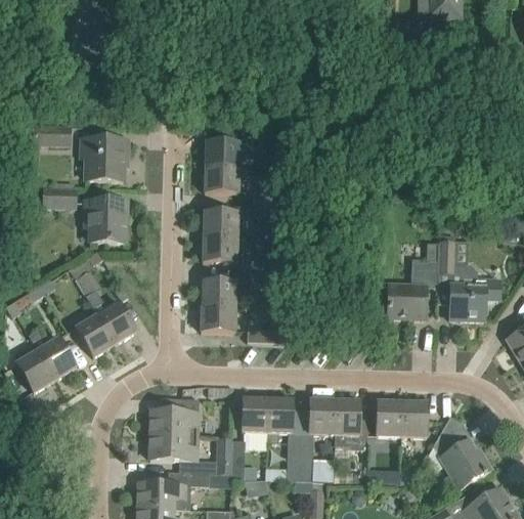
[(460,9),(460,0),(418,0),(419,8),(451,9),(451,24),(460,24),(460,9)]
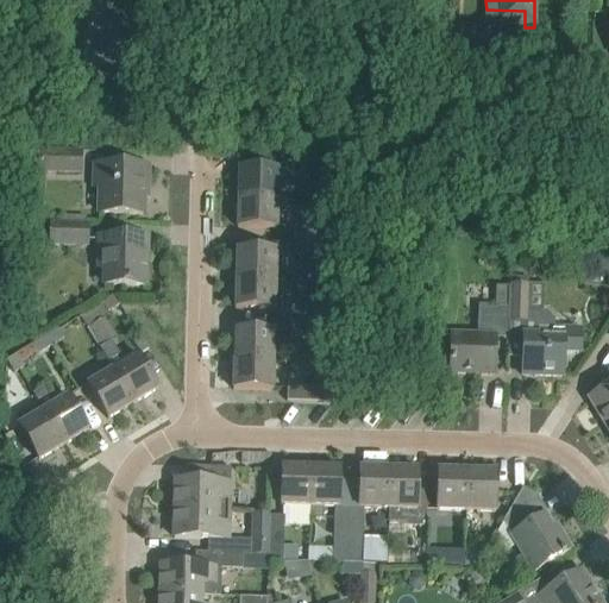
[(80,168),(81,148),(41,146),(39,167),(80,168)]
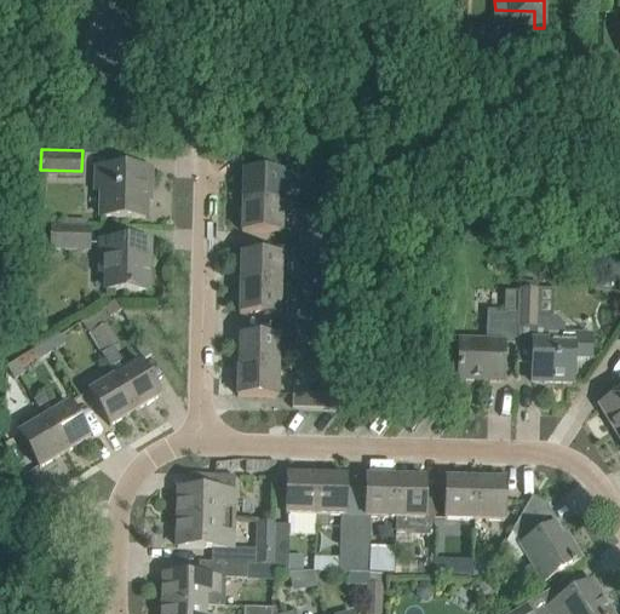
[(298,199),(299,154),(267,154),(267,168),(244,168),(242,198),(281,199),(298,199)]
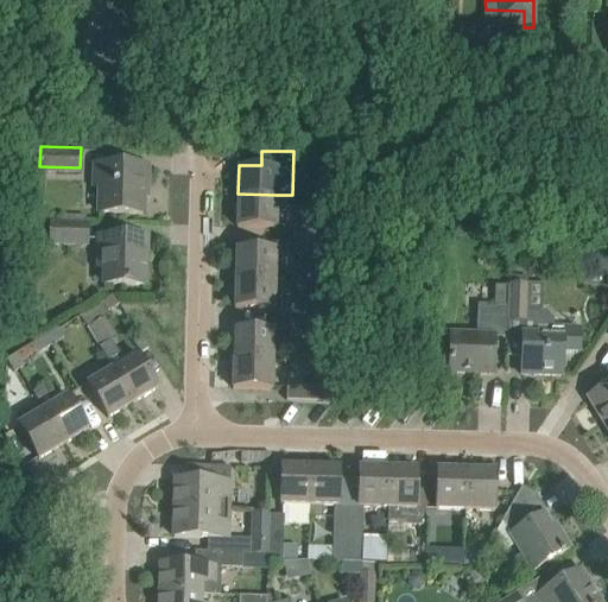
[(334,171),(334,156),(323,156),(323,171),(334,171)]
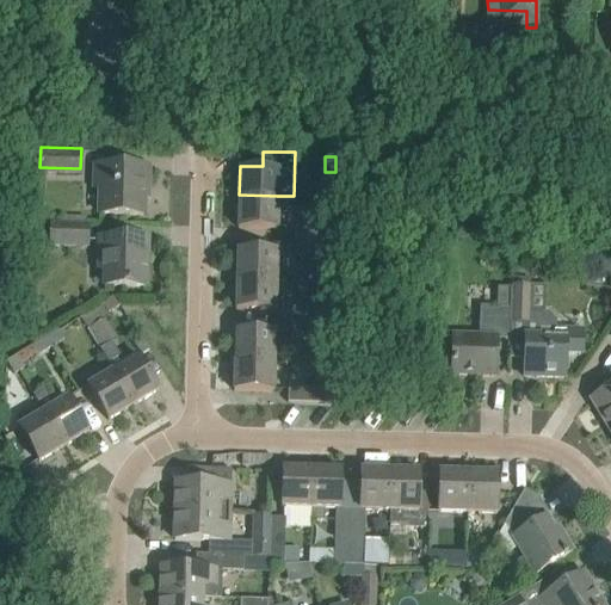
[(148,193),(149,164),(94,162),(94,184),(100,184),(99,210),(143,211),(143,193),(148,193)]
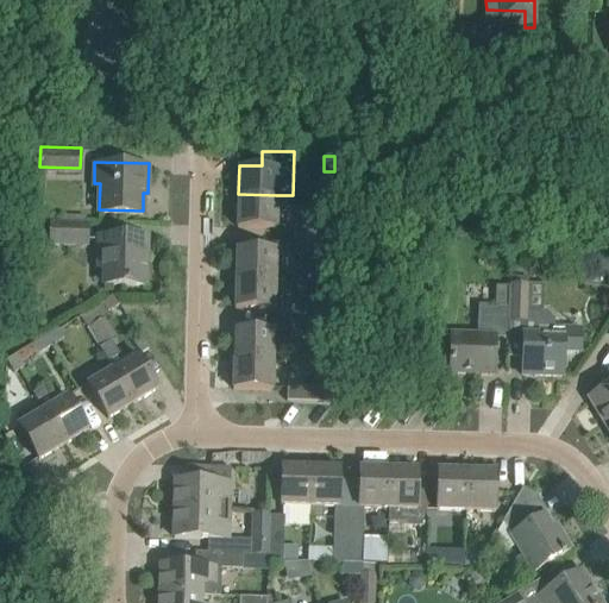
[(276,225),(276,195),(238,194),(237,224),(276,225)]
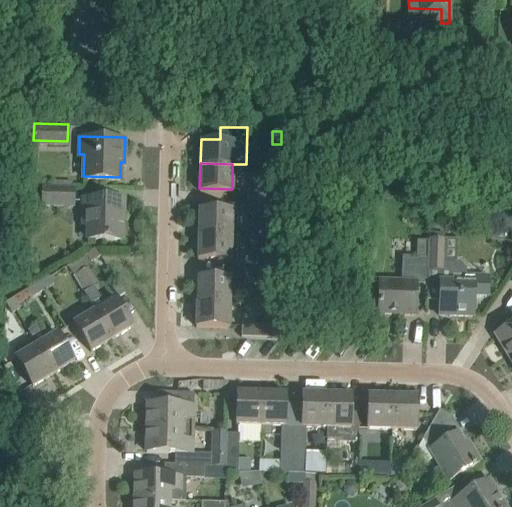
[(269,187),(245,186),(245,198),(278,199),(279,165),(270,165),(269,187)]
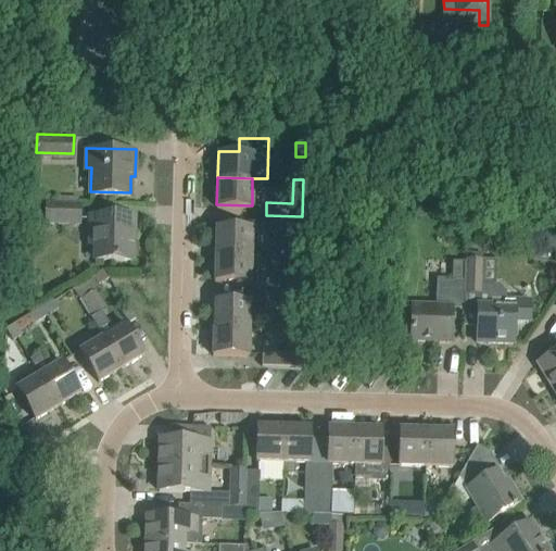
[(78,199),(55,199),(55,200),(47,200),(46,220),(79,221),(79,201),(78,201),(78,199)]
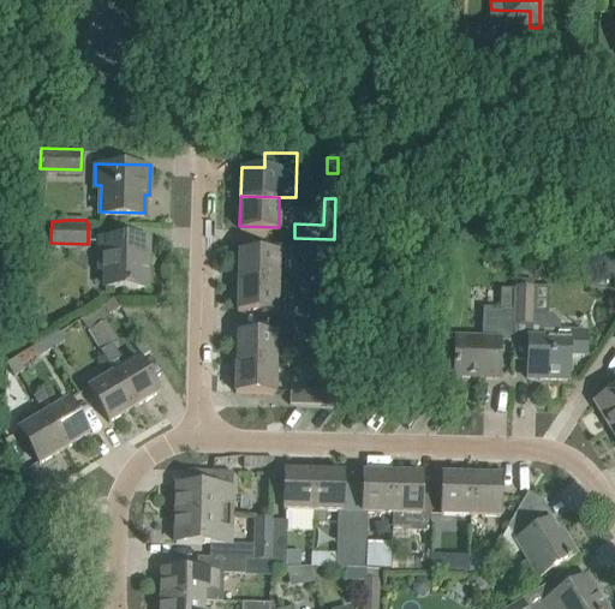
[(147,285),(148,237),(99,236),(99,266),(106,266),(106,284),(147,285)]
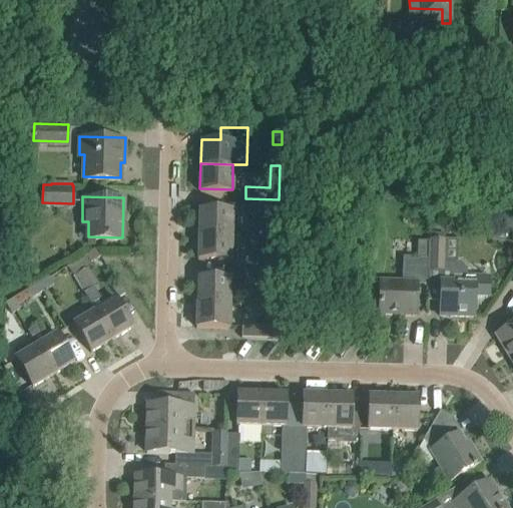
[(279,211),(279,199),(245,198),(245,211),(279,211)]
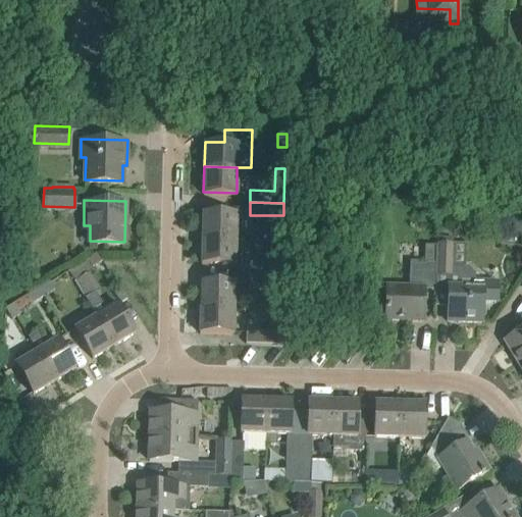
[(521,229),(521,227),(521,203),(520,202),(507,219),(521,229)]
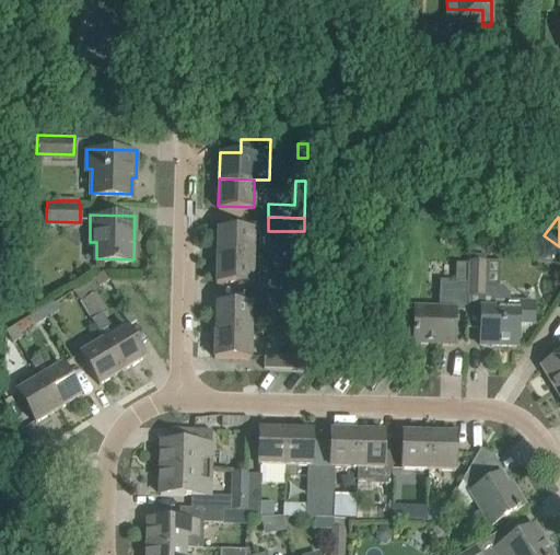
[(252,254),(253,227),(218,227),(217,253),(252,254)]
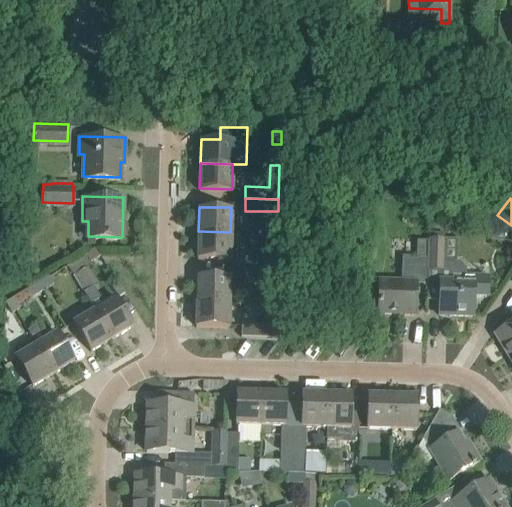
[(266,233),(278,233),(278,213),(266,213),(266,233)]
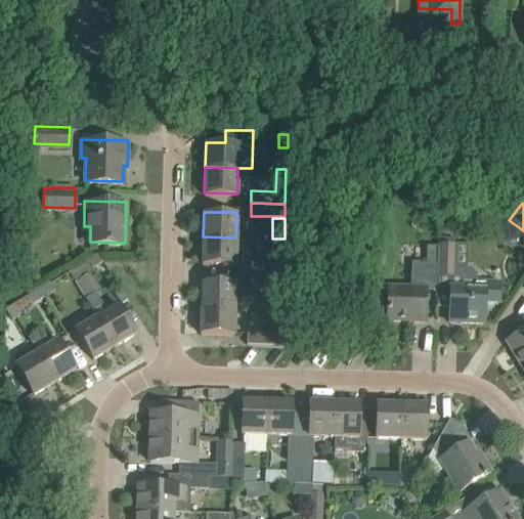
[(235,263),(235,238),(203,236),(203,262),(223,262),(235,263)]
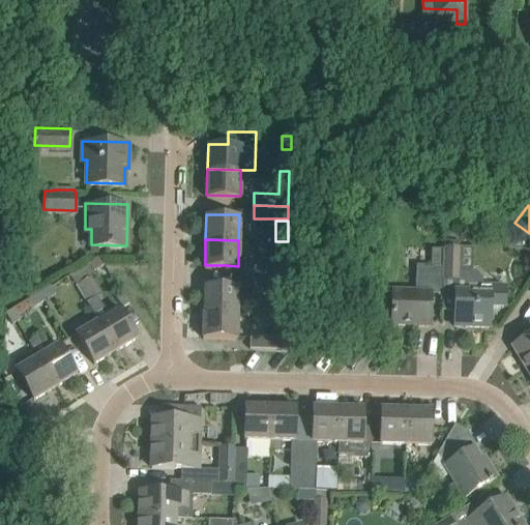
[(504,304),(505,283),(483,283),(483,274),(476,267),(460,267),(461,244),(443,244),(443,274),(460,275),(460,289),(455,289),(454,323),(491,324),(491,303),(504,304)]
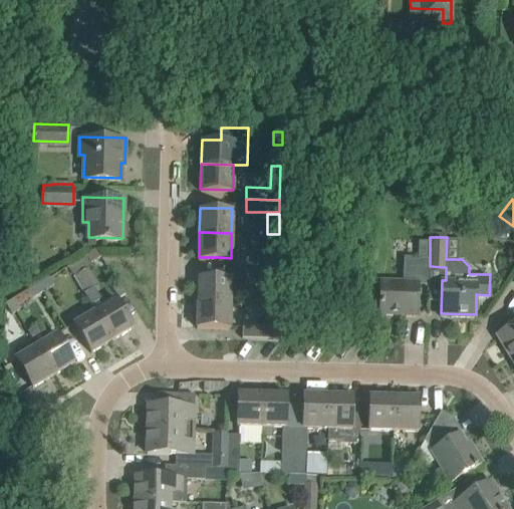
[(74,274),(92,263),(90,260),(101,253),(96,245),(85,251),(67,261),(74,274)]
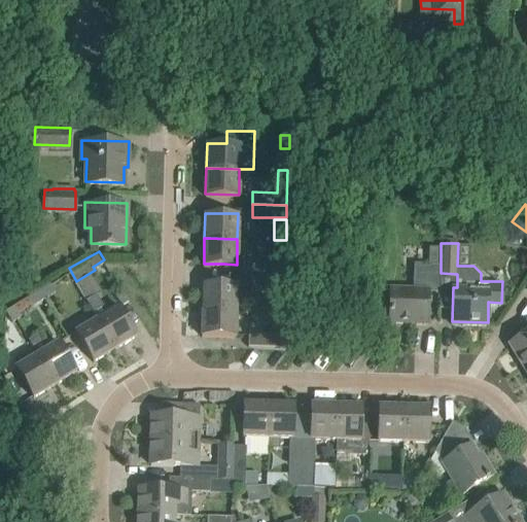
[(285,275),(285,263),(275,262),(275,259),(250,258),(250,274),(285,275)]
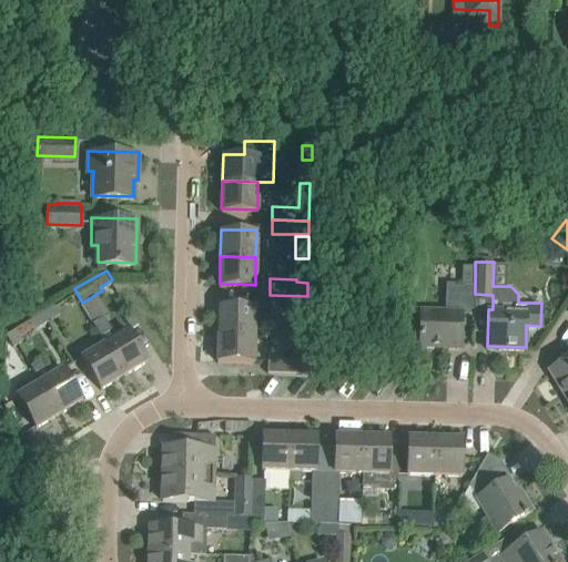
[(306,309),(307,296),(270,295),(269,312),(296,312),(296,309),(306,309)]
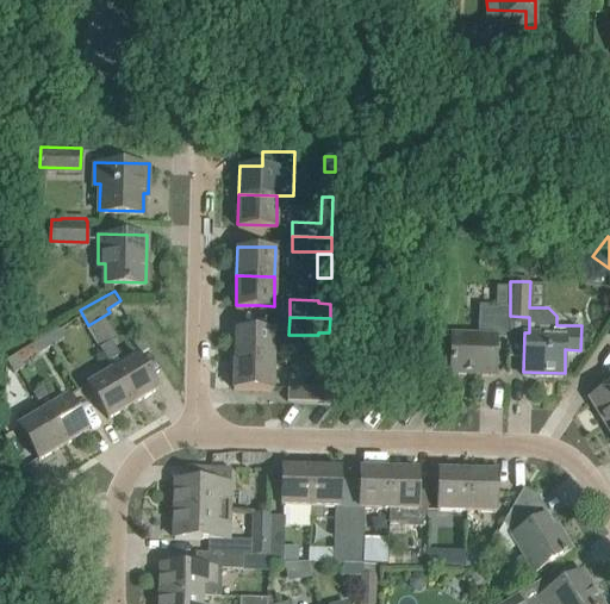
[(57,325),(44,332),(51,343),(63,336),(57,325)]
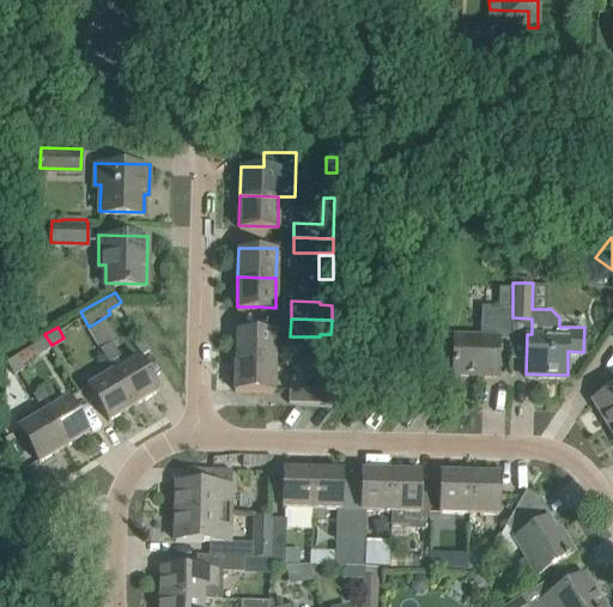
[(275,359),(277,329),(236,329),(236,358),(275,359)]
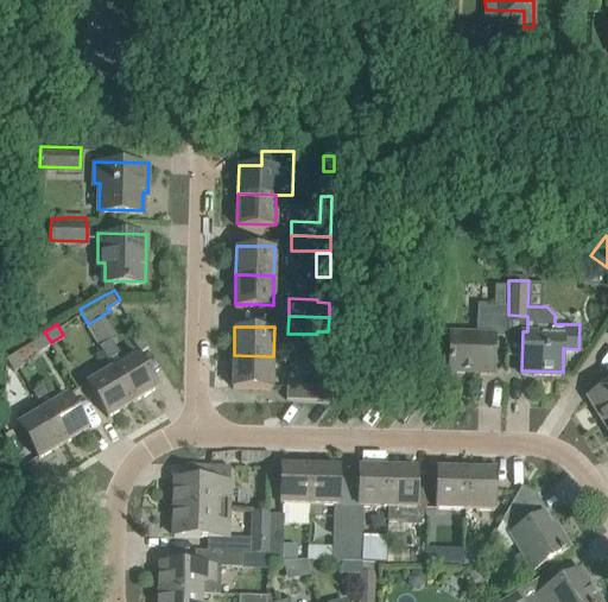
[(493,369),(494,346),(494,331),(451,330),(450,368),(493,369)]
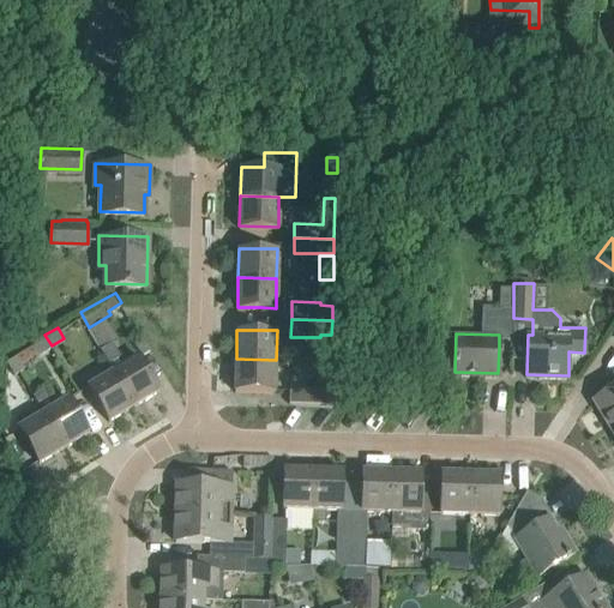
[(38,353),(52,345),(44,335),(32,342),(38,351),(38,353)]
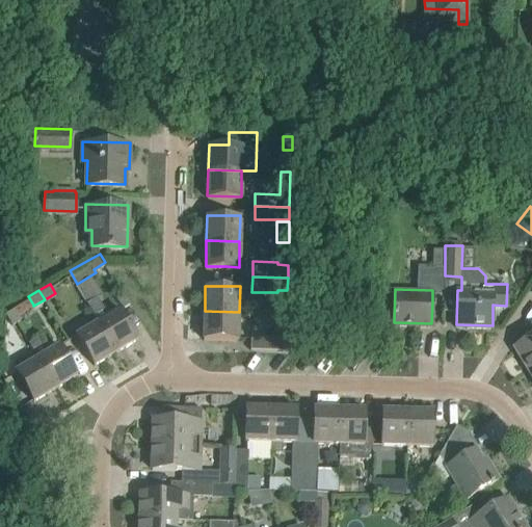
[(109,313),(98,295),(87,300),(99,319),(98,320),(115,349),(138,336),(121,307),(109,313)]
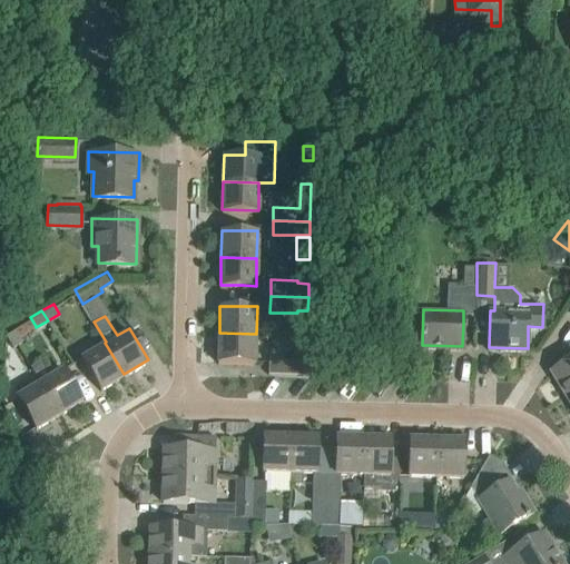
[(21,340),(19,336),(13,328),(6,333),(12,345),(21,340)]
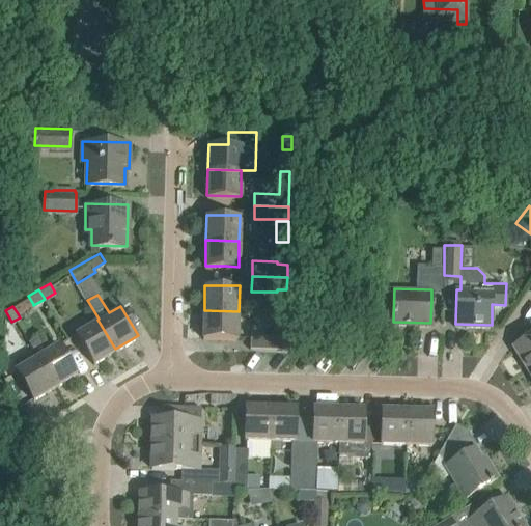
[(238,336),(238,334),(239,311),(204,310),(203,336),(238,336)]
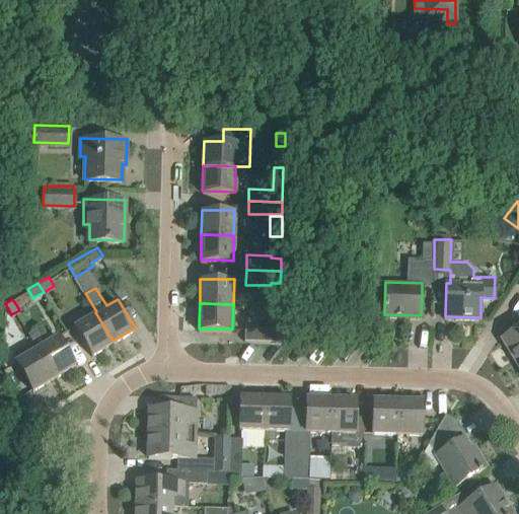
[(92,353),(113,341),(95,312),(75,324),(92,353)]
